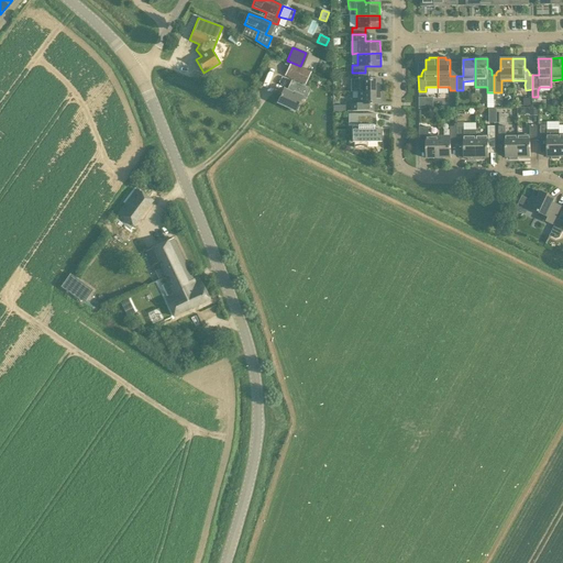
[(284,76),(305,86),(311,72),(290,63),(284,76)]
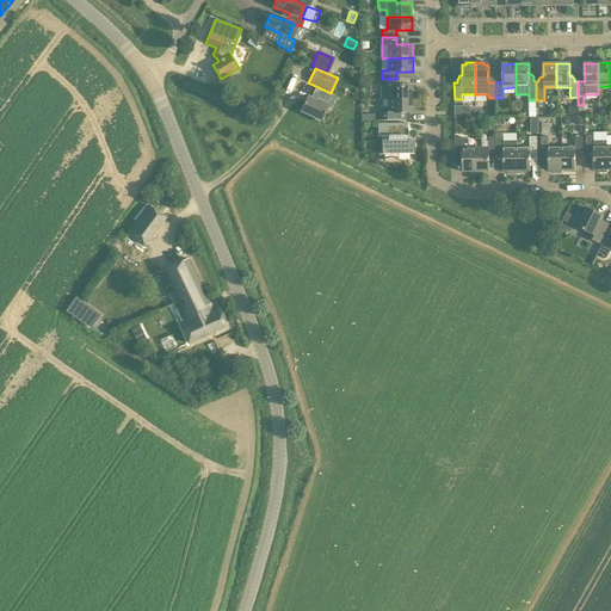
[(388,99),(413,99),(413,86),(396,86),(396,79),(382,79),(382,87),(388,87),(388,99)]
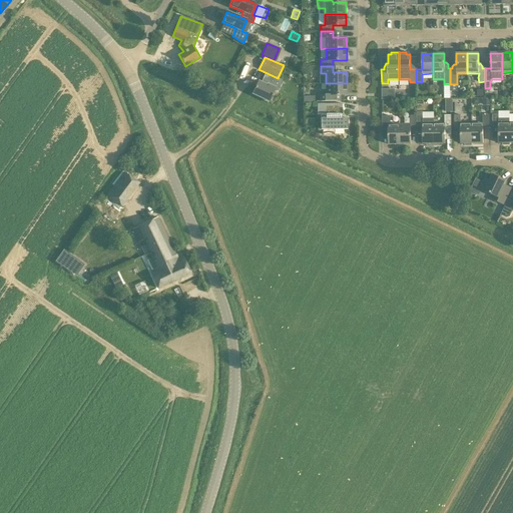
[(276,88),(268,85),(273,76),(265,73),(260,82),(259,82),(252,94),(263,98),(262,100),(268,103),(269,101),(276,88)]
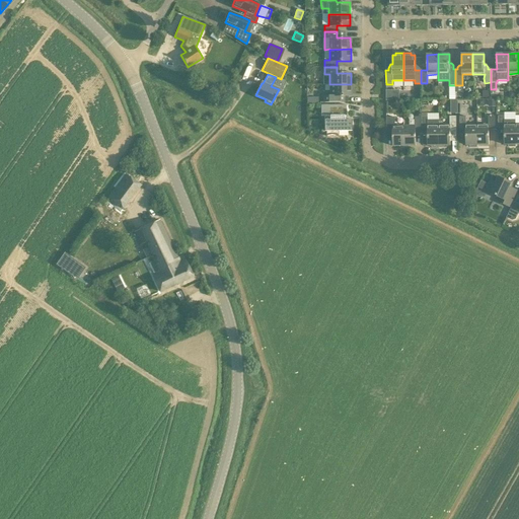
[(323,95),(323,96),(323,102),(348,102),(348,96),(351,96),(351,84),(329,84),(329,95),(323,95)]
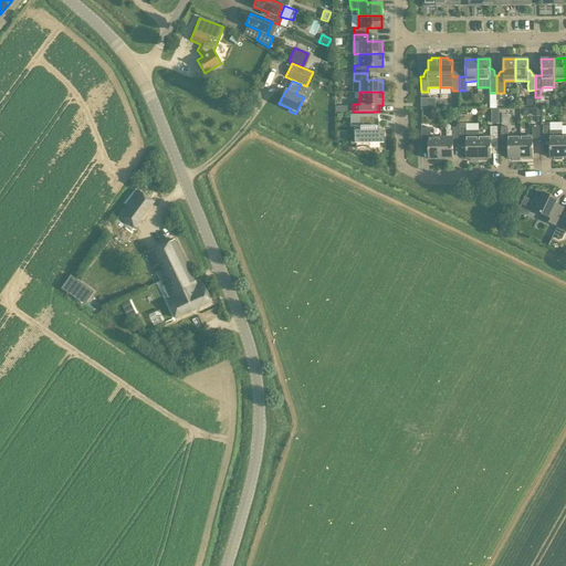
[(491,107),(491,123),(502,123),(502,107),(491,107)]
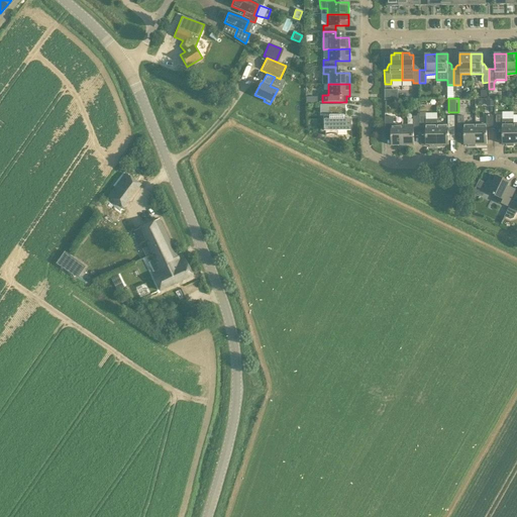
[(349,130),(349,126),(349,119),(342,119),(342,115),(344,115),(344,104),(319,105),(319,115),(323,115),(323,130),(325,130),(325,135),(328,134),(330,134),(333,134),(335,135),(336,135),(336,130),(349,130)]
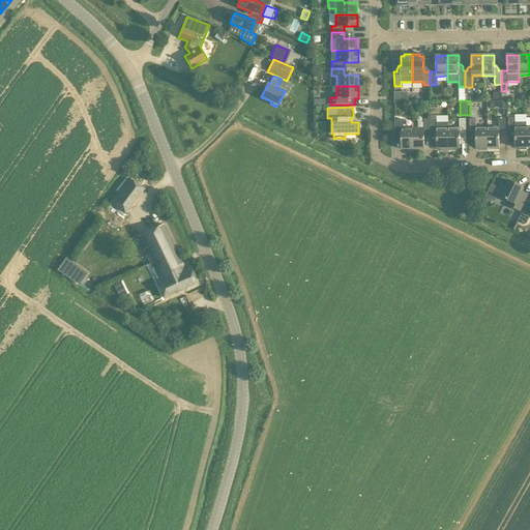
[(514,148),(519,148),(519,150),(526,150),(526,148),(527,148),(526,127),(526,122),(514,122),(514,118),(508,119),(508,133),(514,133),(514,148)]
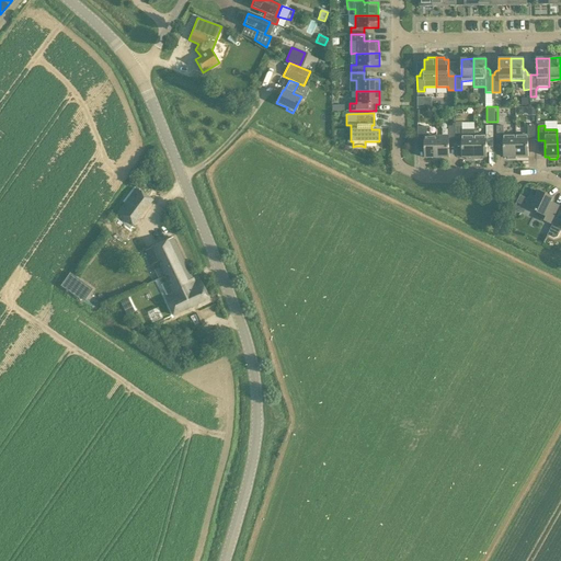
[(436,136),(437,158),(449,158),(449,141),(456,141),(456,126),(448,126),(448,136),(436,136)]
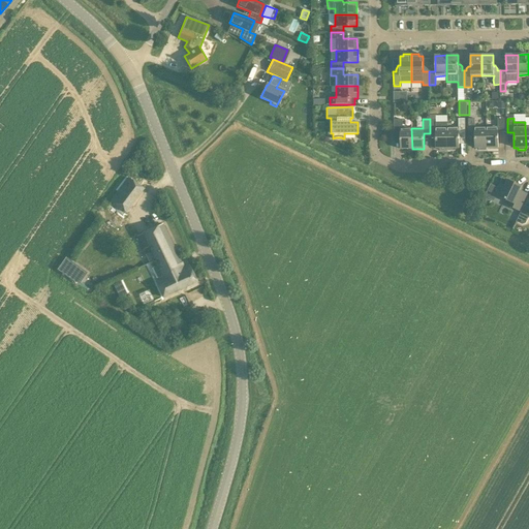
[(436,149),(440,149),(440,151),(447,151),(447,128),(447,122),(436,122),(436,119),(430,119),(430,133),(436,133),(436,149)]
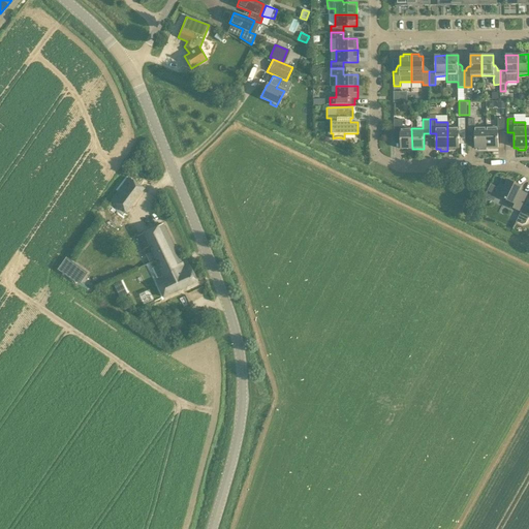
[(455,149),(459,149),(459,133),(465,133),(465,119),(459,119),(459,128),(447,128),(447,151),(455,151),(455,149)]
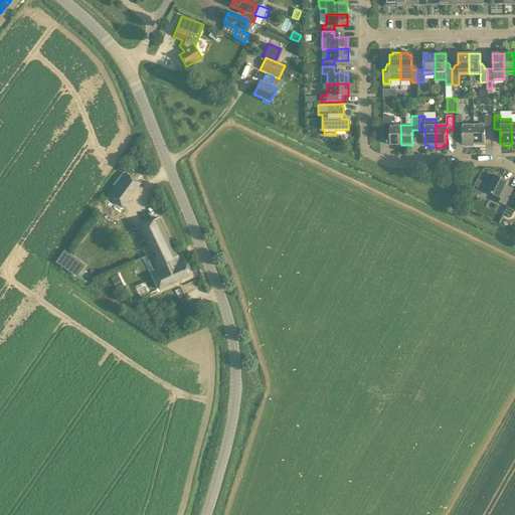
[(463,144),(467,144),(467,146),(473,146),(473,144),(474,144),(473,124),(463,125),(462,116),(456,116),(456,130),(462,129),(463,144)]
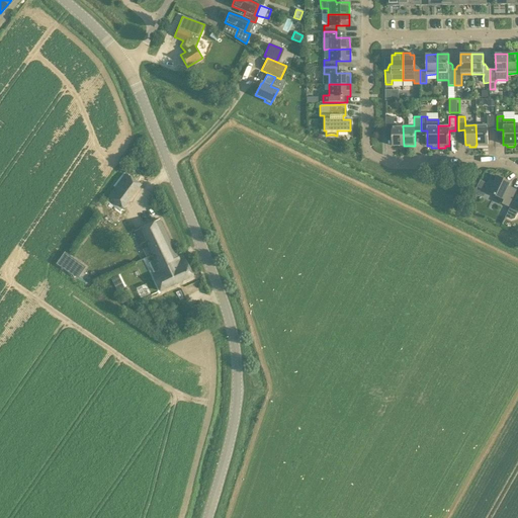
[(488,145),(488,130),(494,130),(494,116),(487,116),(487,124),(476,124),(477,145),(488,145)]
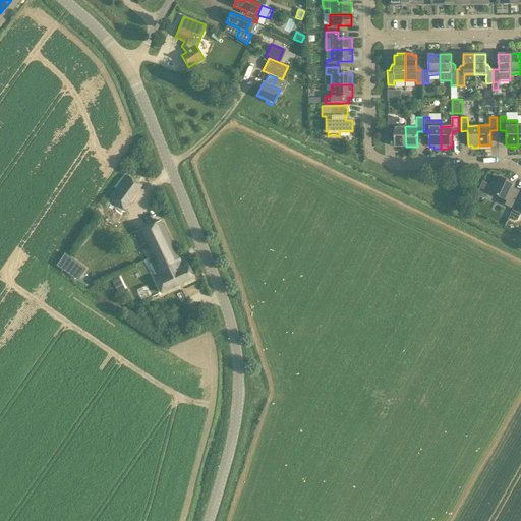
[(394,131),(394,147),(406,147),(405,126),(396,126),(396,118),(388,118),(388,131),(394,131)]
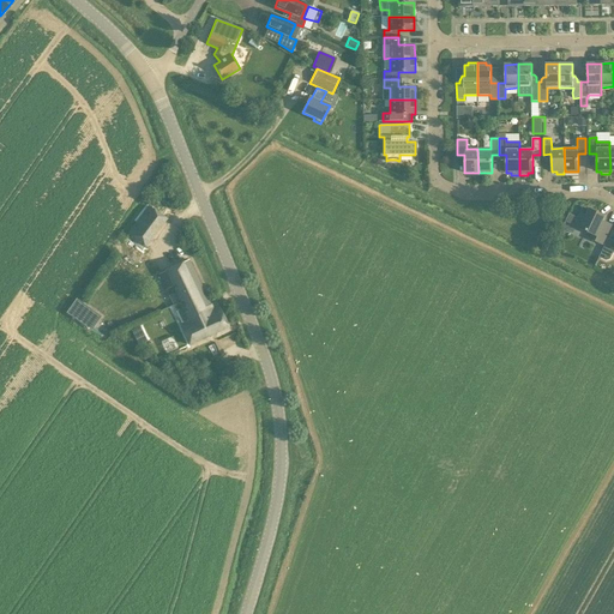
[(149,206),(128,234),(148,246),(167,220),(149,206)]
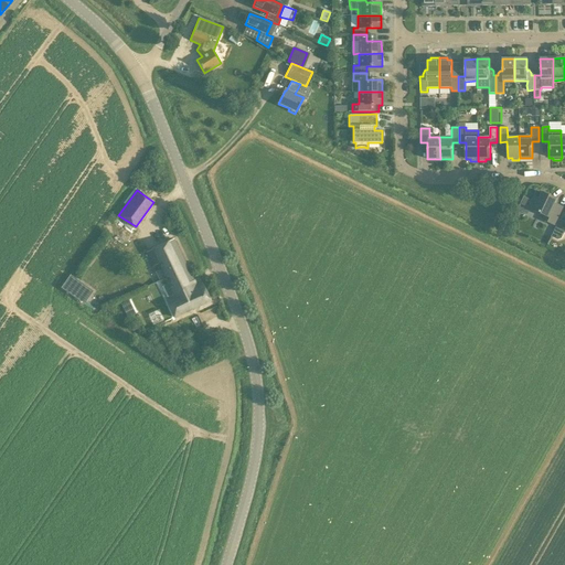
[(556,200),(543,193),(540,200),(534,198),(530,208),(544,215),(542,220),(554,225),(562,210),(553,206),(556,200)]
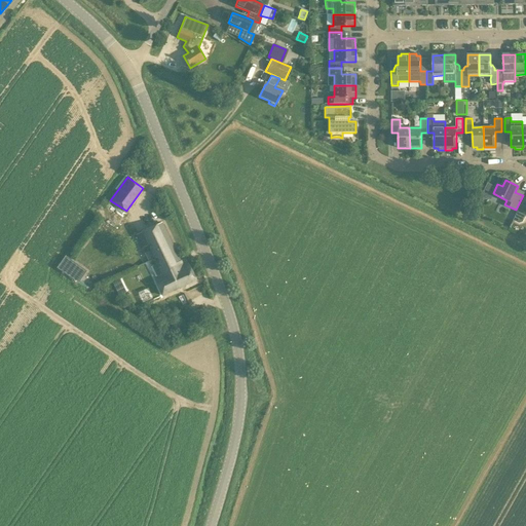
[(522,222),(525,214),(525,205),(525,207),(521,204),(513,221),(519,224),(522,222)]
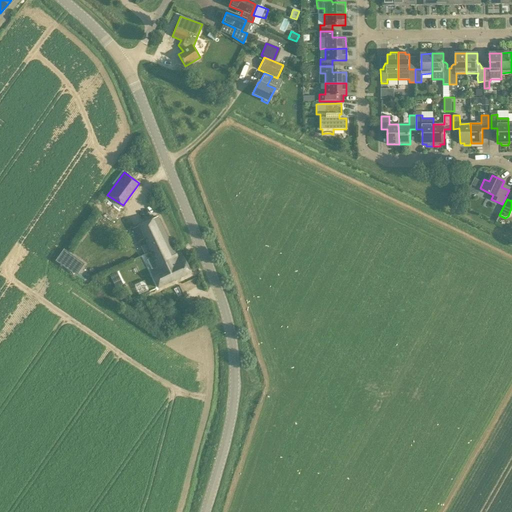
[(158,288),(191,274),(183,257),(178,259),(160,217),(132,230),(138,242),(143,239),(152,258),(147,260),(152,271),(151,272),(158,288)]
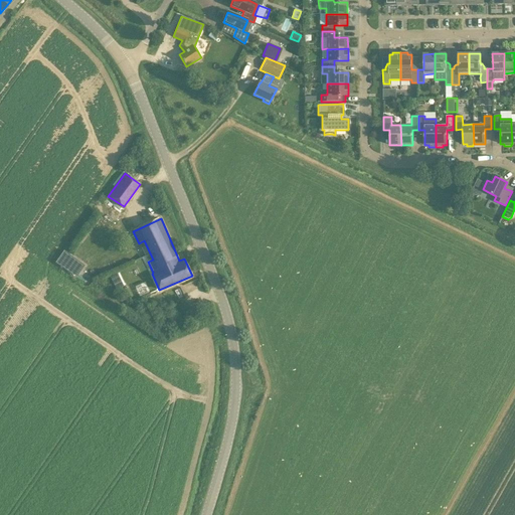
[(80,263),(65,251),(64,251),(56,263),(57,264),(71,274),(80,263)]
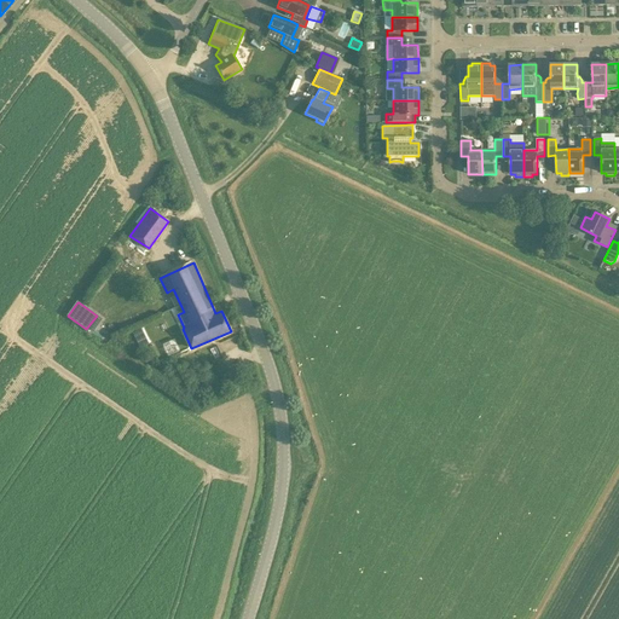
[(138,330),(133,333),(138,342),(143,339),(138,330)]
